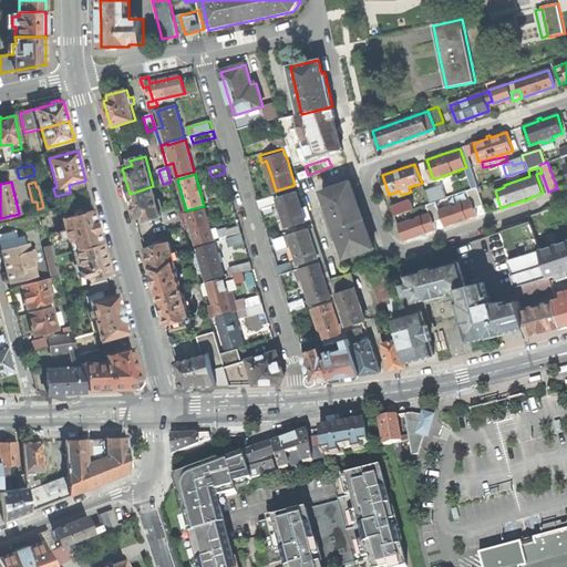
[(346,256),(371,247),(360,214),(349,183),(336,187),(322,191),(329,209),(326,210),(332,228),(336,227),(346,256)]
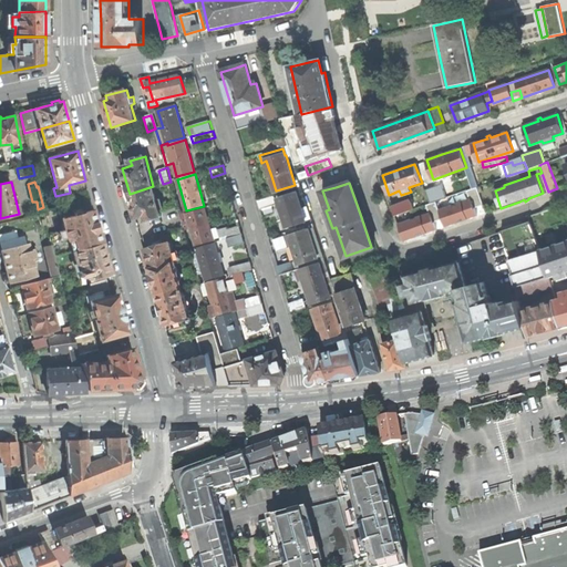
[(442,183),(425,188),(430,204),(447,197),(442,183)]
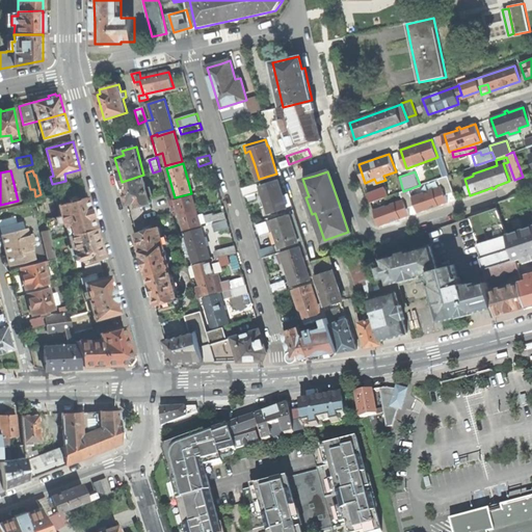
[(138,208),(152,203),(143,175),(122,182),(126,196),(128,205),(136,203),(138,208)]
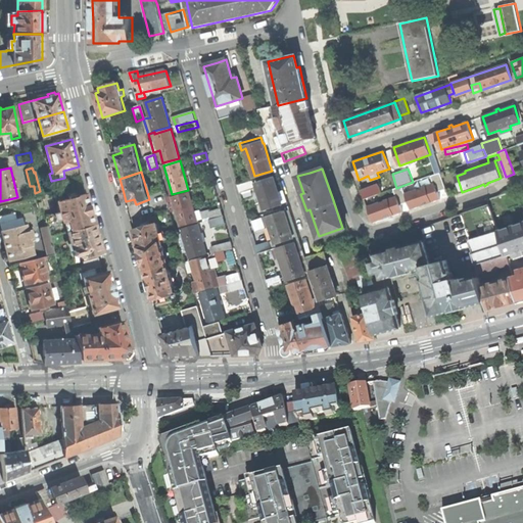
[(434,201),(448,196),(440,173),(426,178),(434,201)]
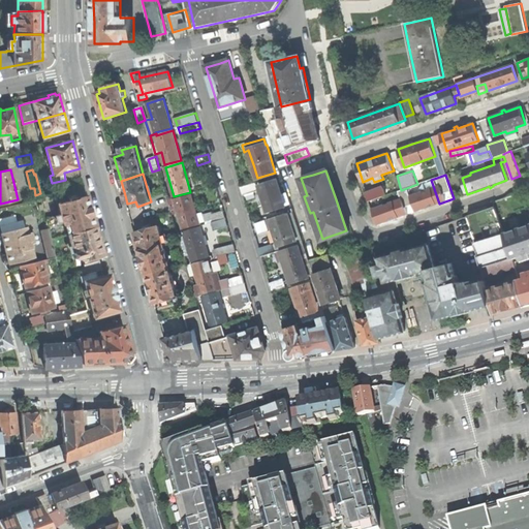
[(265,200),(269,212),(286,207),(278,179),(259,185),(265,200)]
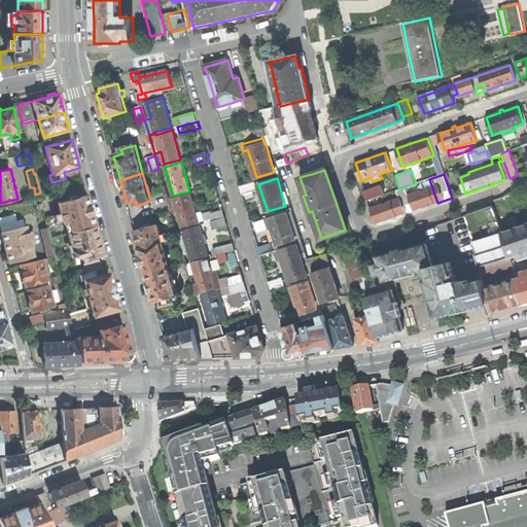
[(244,195),(258,189),(255,181),(241,186),(244,195)]
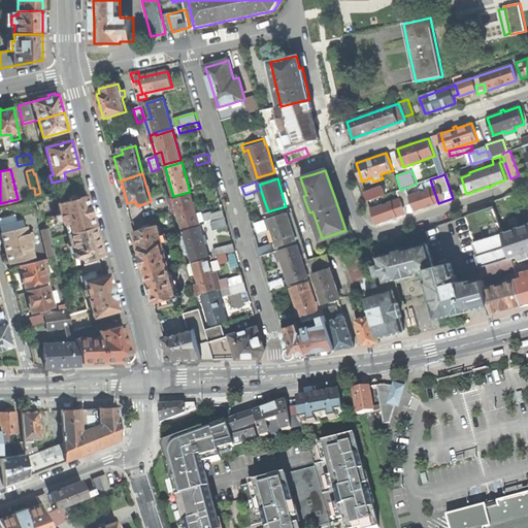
[(365,193),(367,201),(383,195),(386,195),(383,187),(365,193)]
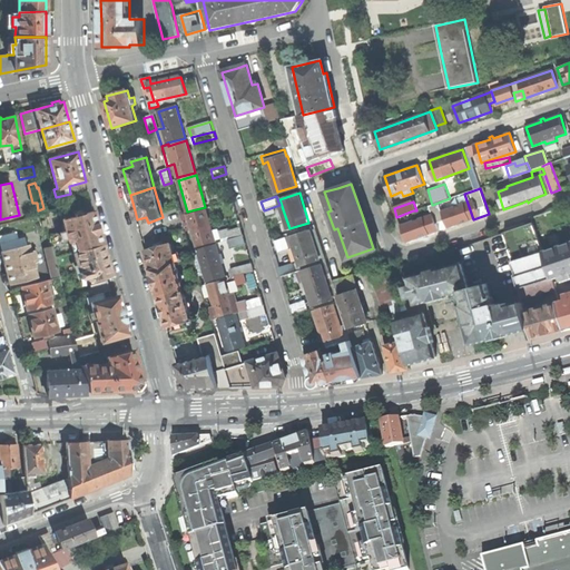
[(206,209),(188,215),(198,247),(215,242),(210,225),(206,209)]
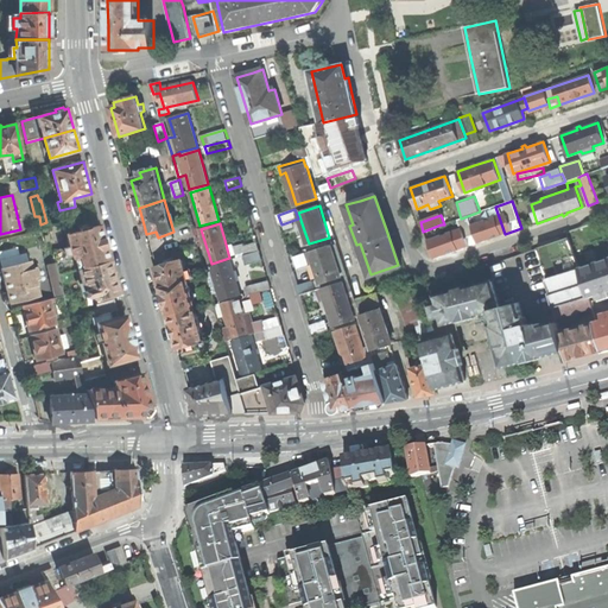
[(432,258),(434,259),(451,253),(441,225),(423,232),(432,258)]
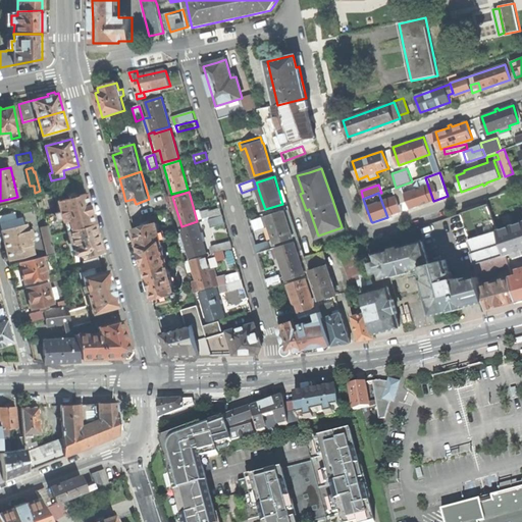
[(90,208),(87,194),(76,196),(76,195),(69,197),(69,198),(58,201),(60,211),(55,212),(57,219),(62,218),(63,221),(68,220),(71,230),(95,223),(90,208)]
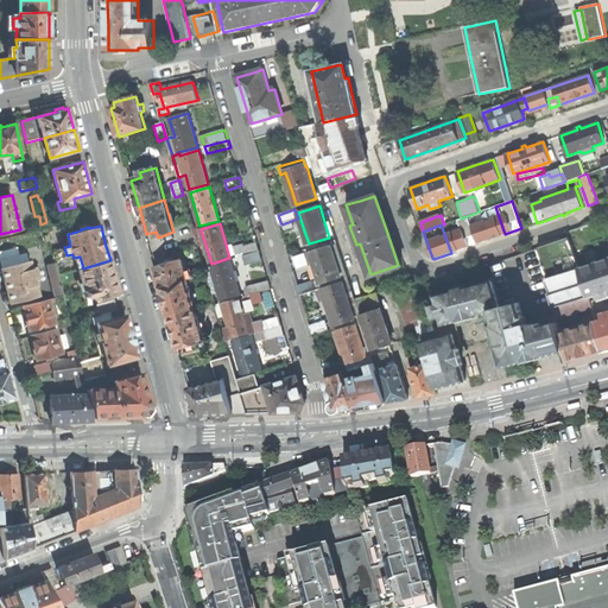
[(548,289),(557,317),(593,308),(589,297),(580,268),(575,254),(571,245),(569,236),(538,247),(550,287),(548,289)]
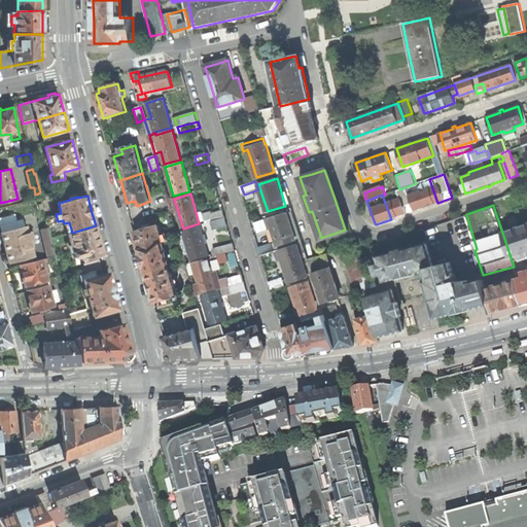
[(211,212),(204,214),(206,221),(212,219),(213,221),(225,217),(223,210),(212,213),(211,212)]
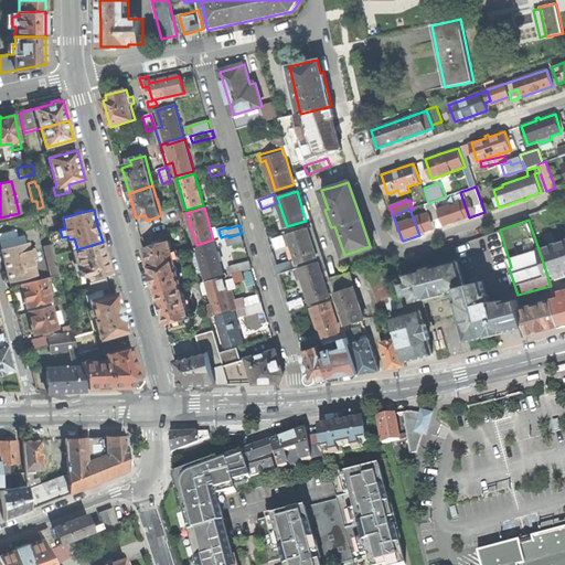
[(539,225),(531,227),(534,236),(542,234),(539,225)]
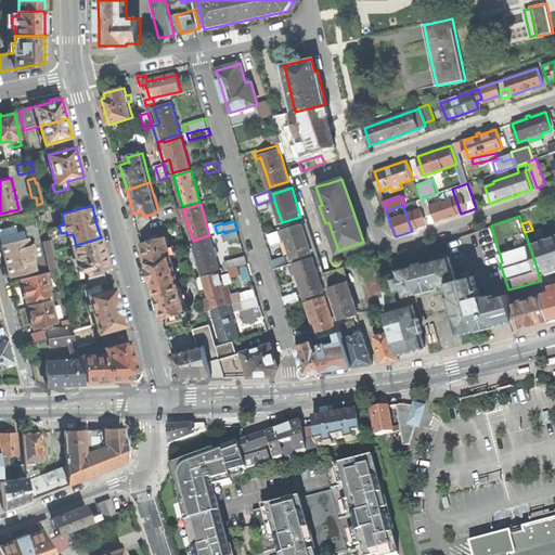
[(294,259),(312,254),(302,224),(282,231),(284,239),(286,237),(289,246),(294,259)]
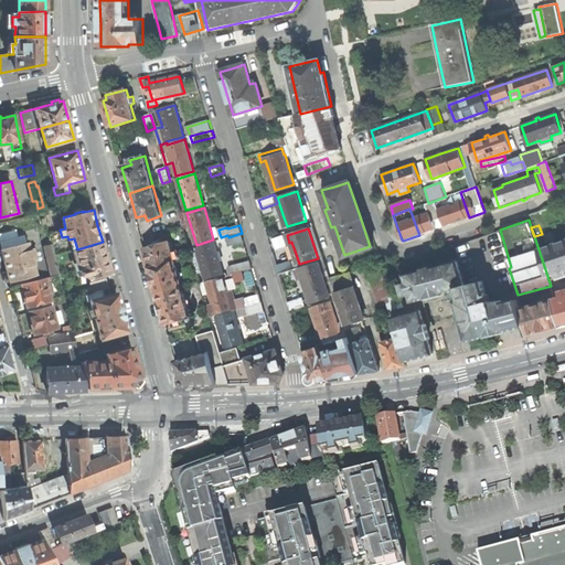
[(0,234),(0,241),(2,249),(27,243),(24,235),(18,237),(17,231),(0,234)]
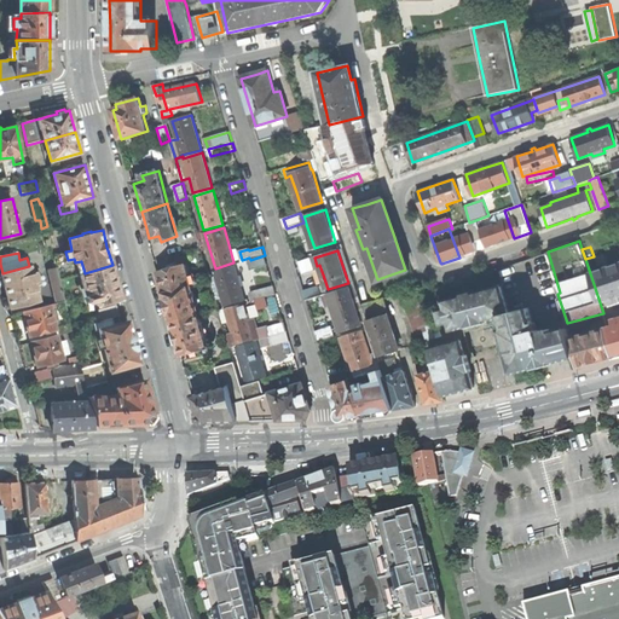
[(268,266),(265,255),(250,260),(253,270),(268,266)]
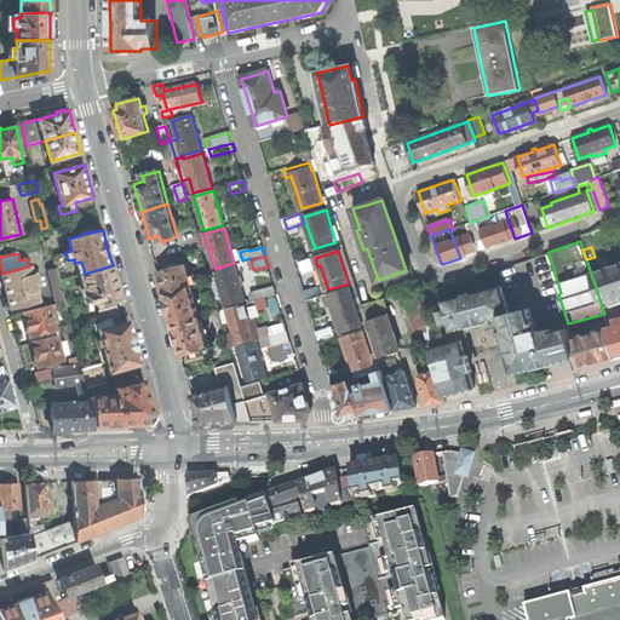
[(619,264),(591,274),(601,303),(612,299),(613,305),(619,303),(619,264)]
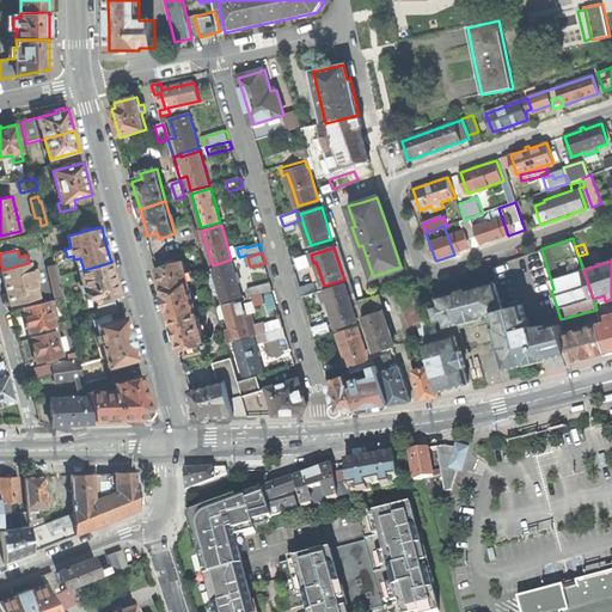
[(116,280),(111,262),(84,270),(80,271),(87,300),(96,298),(97,303),(121,297),(116,280)]
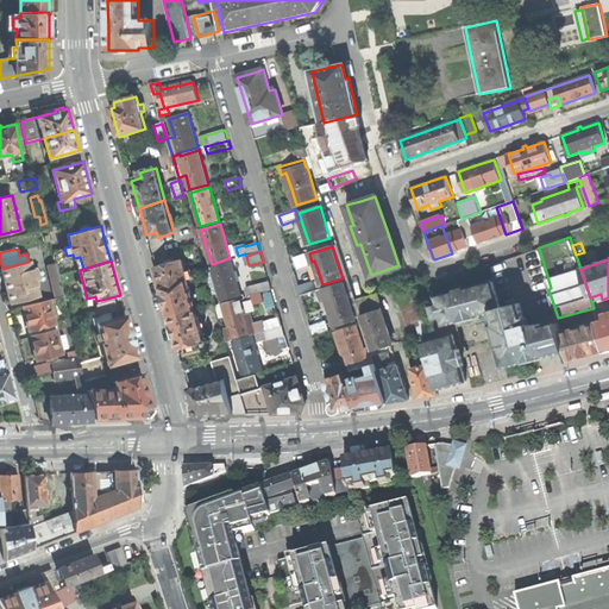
[(158,277),(162,289),(189,282),(183,261),(156,268),(158,277)]
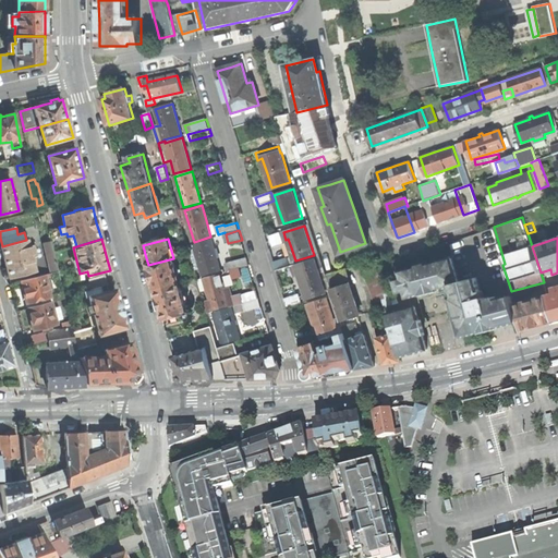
[(9,278),(35,271),(31,256),(38,254),(36,244),(28,246),(26,240),(2,246),(1,246),(4,262),(9,278)]
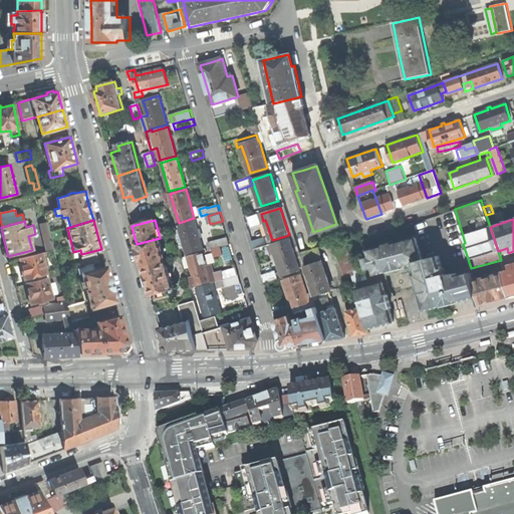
[(199,236),(195,221),(179,226),(188,254),(203,250),(199,236)]
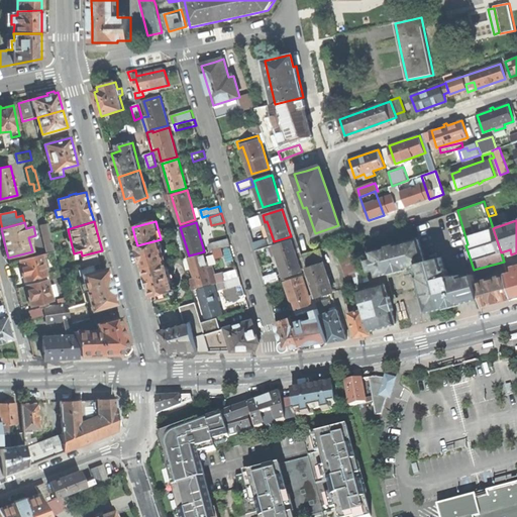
[(40,225),(47,252),(54,251),(47,223),(40,225)]
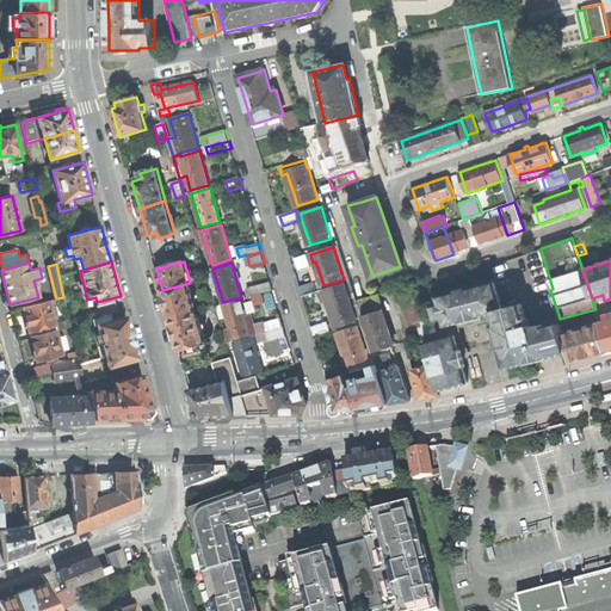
[(271,282),(242,290),(245,298),(273,290),(271,282)]
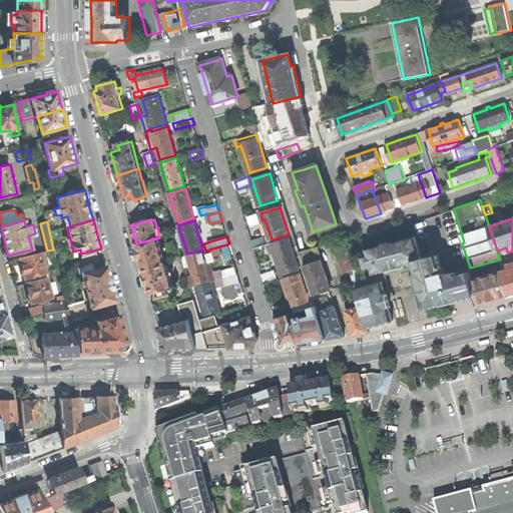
[(371,255),(365,258),(367,269),(374,267),(375,274),(394,269),(416,263),(419,273),(417,274),(420,286),(427,309),(449,303),(477,295),(473,281),(471,272),(448,279),(446,273),(444,274),(439,254),(422,260),(416,236),(369,249),(371,255)]
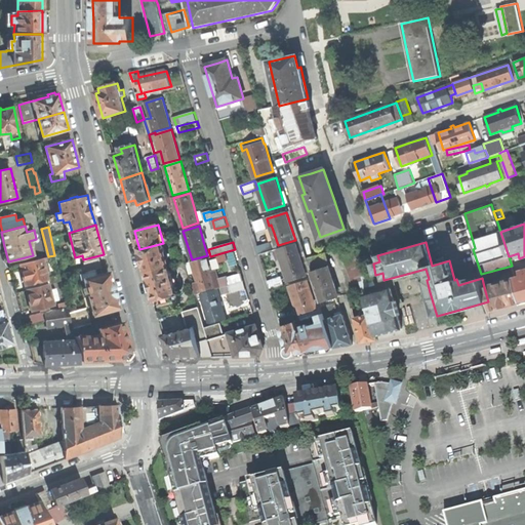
[(143,260),(146,274),(169,267),(163,243),(139,249),(143,260)]
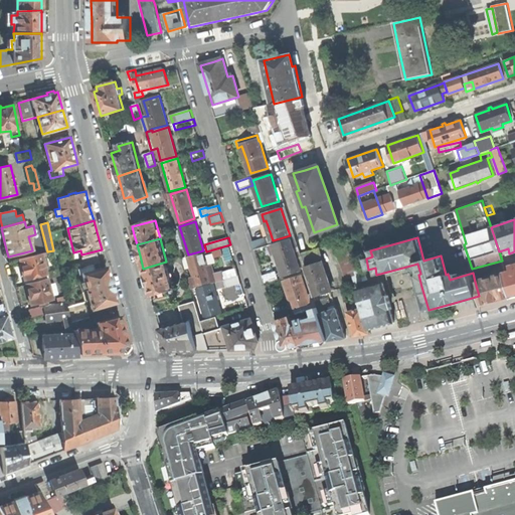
[(255,249),(268,245),(266,238),(253,241),(255,249)]
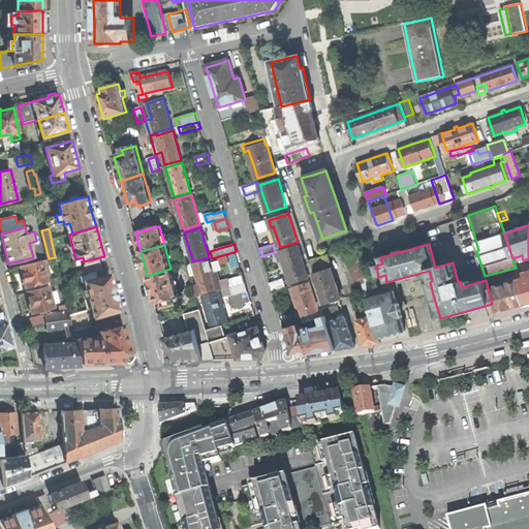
[(286,267),(291,282),(309,276),(300,248),(282,254),(286,267)]
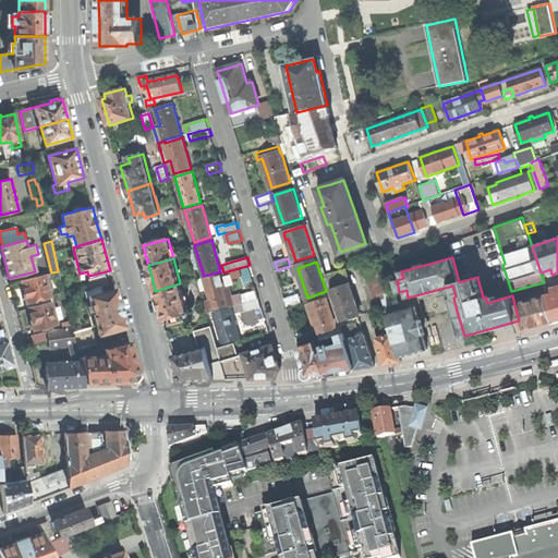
[(381,268),(365,275),(377,307),(386,305),(386,306),(393,303),(381,268)]
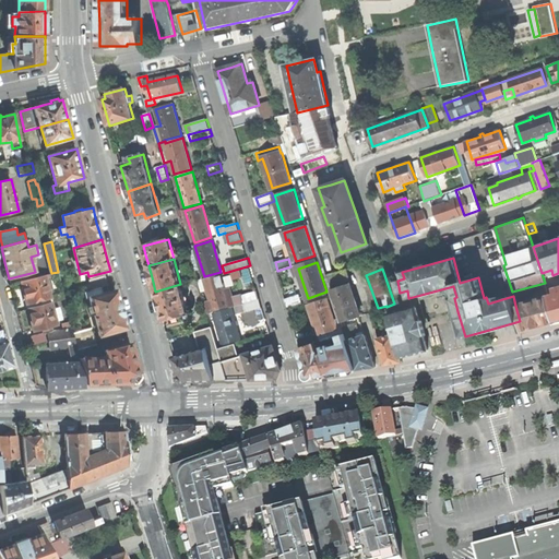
[(354,298),(345,270),(326,275),(342,322),(360,317),(354,298)]
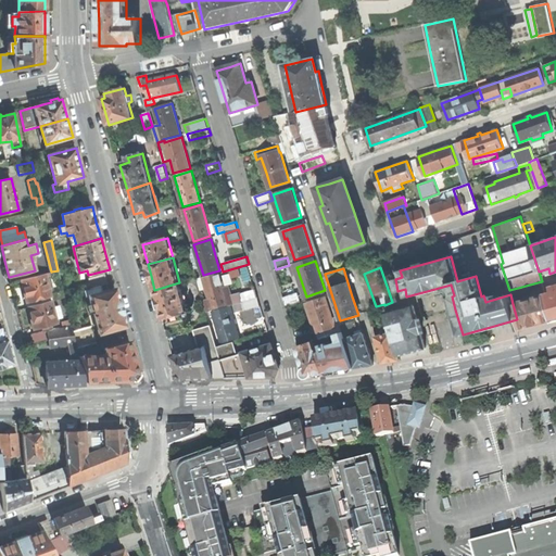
[(51,272),(53,280),(60,279),(58,270),(51,272)]
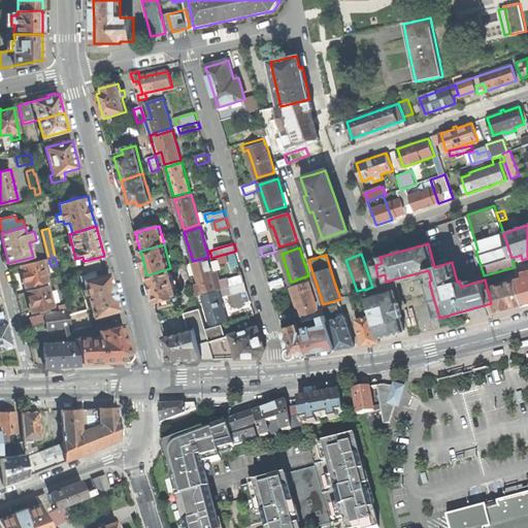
[(26,287),(47,281),(47,277),(51,276),(47,262),(46,263),(45,259),(21,265),(24,279),(26,287)]
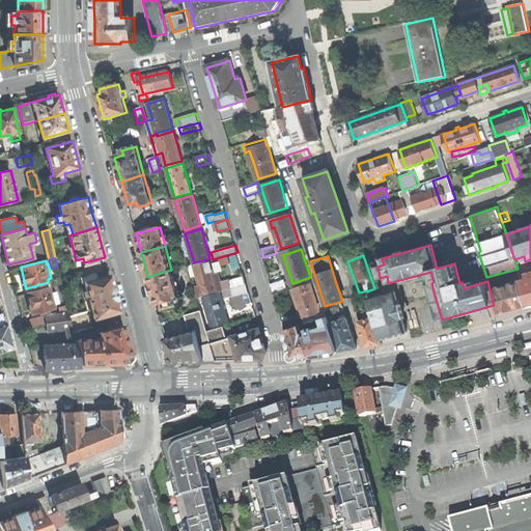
[(215,276),(211,261),(195,266),(203,296),(219,290),(215,276)]
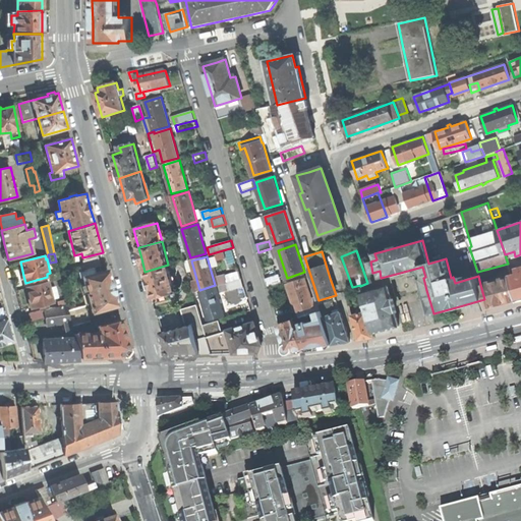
[(101,267),(99,259),(83,263),(85,271),(95,269),(101,267)]
